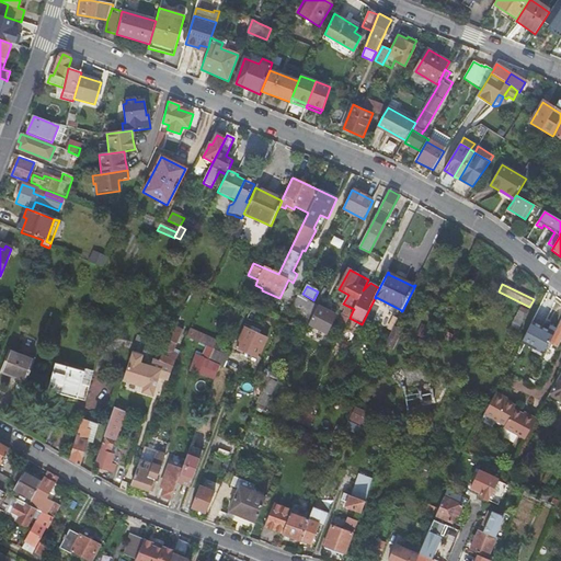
[(287,315),(308,325),(318,307),(309,302),(310,301),(297,295),(287,315)]
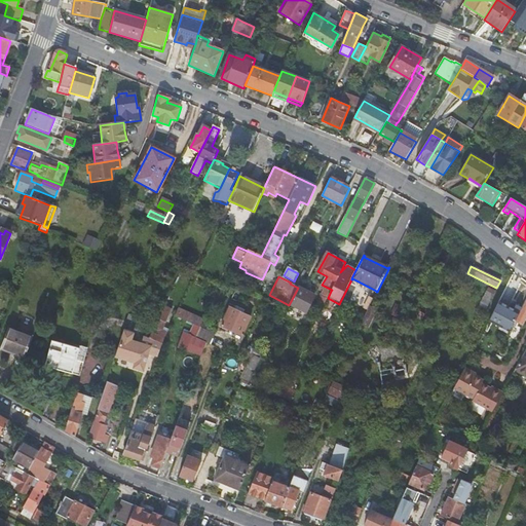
[(328,298),(331,291),(324,287),(322,290),(325,292),(320,301),(325,304),(328,298)]
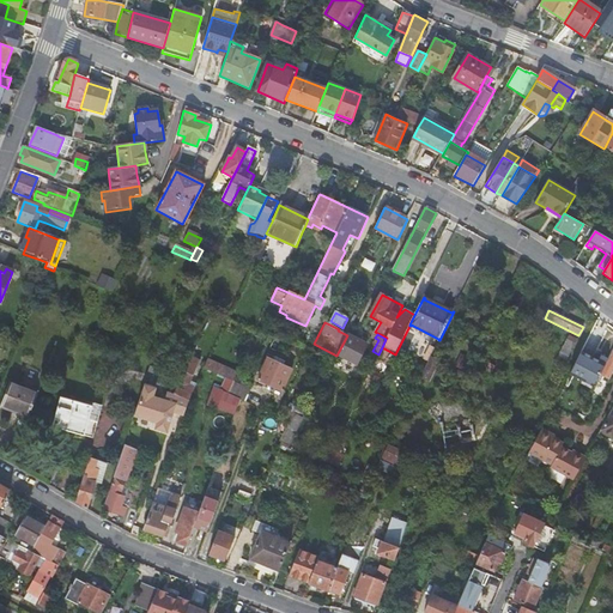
[(360,341),(347,335),(337,356),(356,365),(366,345),(360,341)]
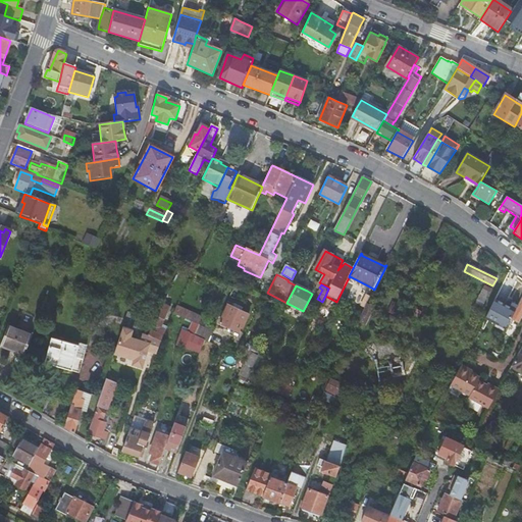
[(316,314),(322,302),(317,299),(316,299),(310,311),(316,314)]
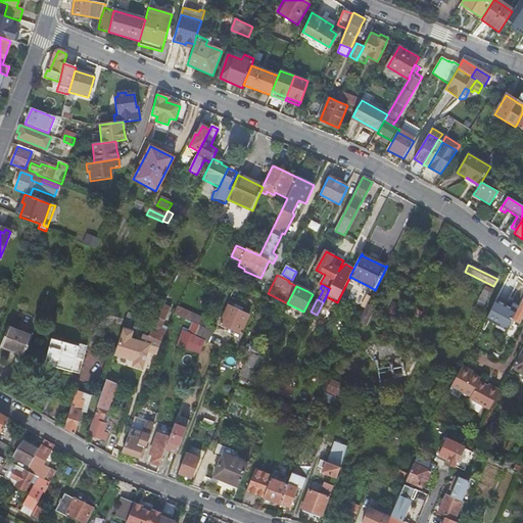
[(522,299),(516,313),(512,321),(519,324),(522,317),(522,299)]
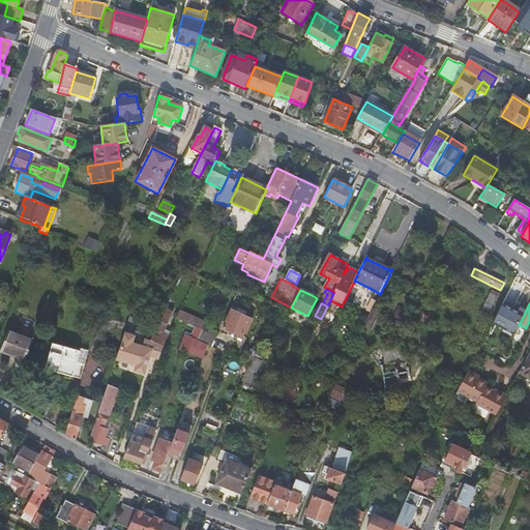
[(523,317),(503,306),(494,322),(514,333),(519,325),(523,317)]
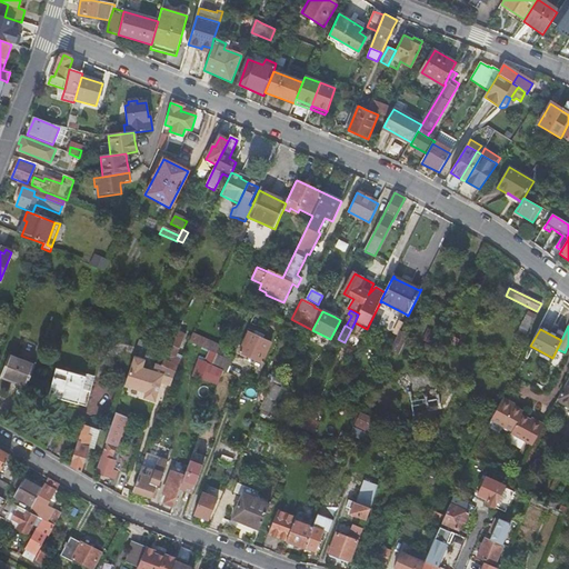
[(257,337),(253,336),(248,333),(239,353),(261,363),(270,343),(257,337)]
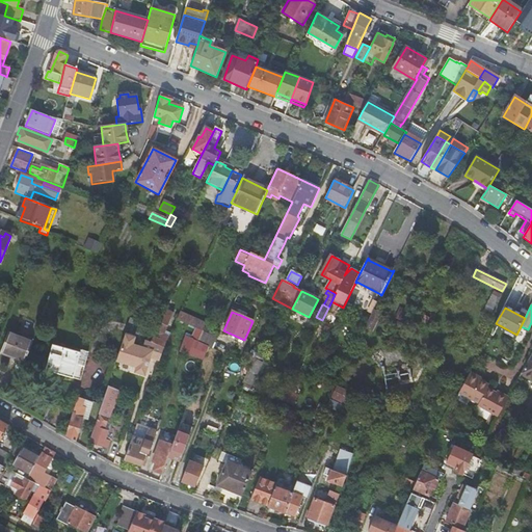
[(155,336),(151,343),(153,343),(163,348),(167,340),(168,339),(161,336),(166,324),(161,322),(155,336)]
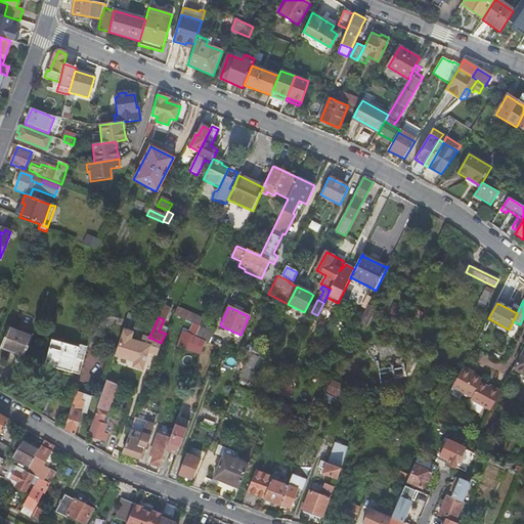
[(126,320),(124,328),(133,332),(143,336),(148,338),(153,331),(126,320)]
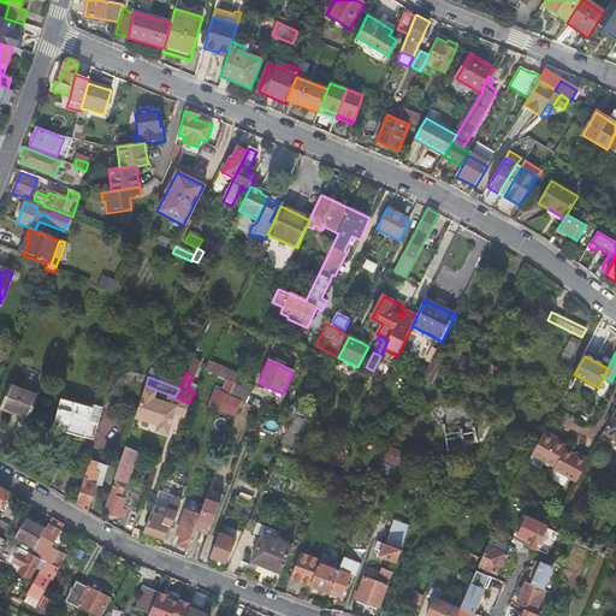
[(241,403),(246,406),(252,394),(234,384),(229,397),(241,403)]
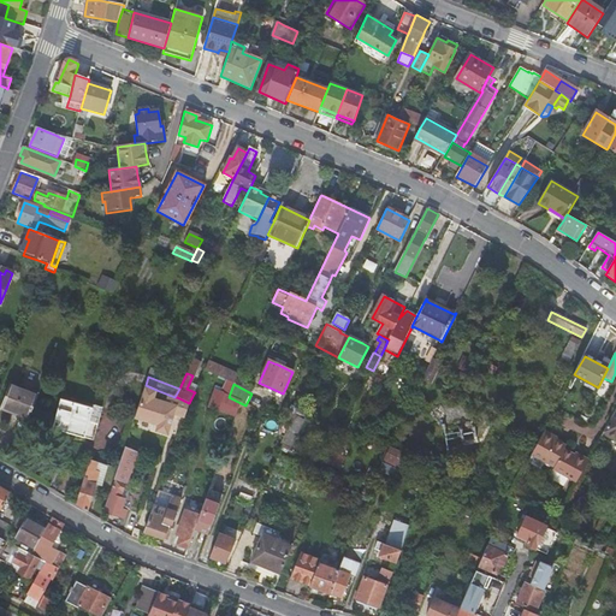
[(17,419),(28,422),(37,396),(10,385),(1,408),(18,415),(17,419)]
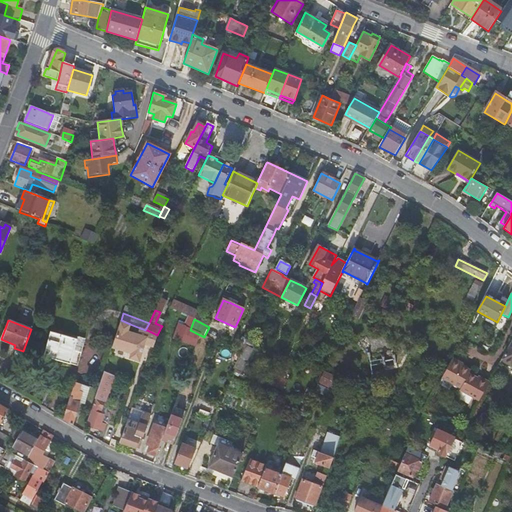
[(121,320),(111,348),(131,354),(129,359),(139,362),(145,345),(153,347),(157,335),(147,330),(145,330),(140,328),(137,335),(127,331),(130,324),(121,320)]
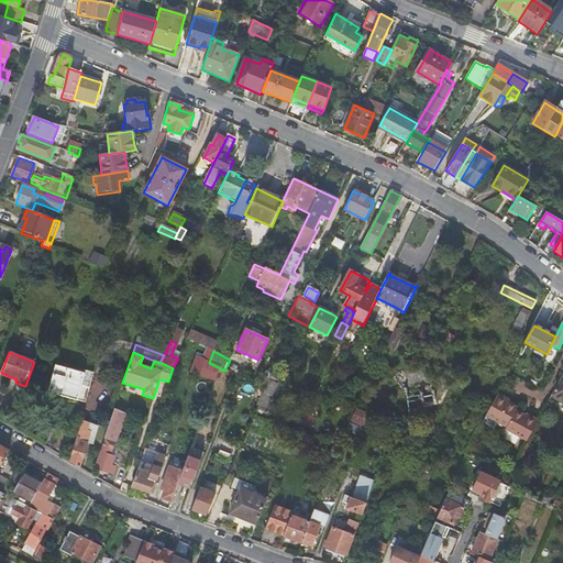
[(191,373),(214,381),(218,370),(196,361),(191,373)]
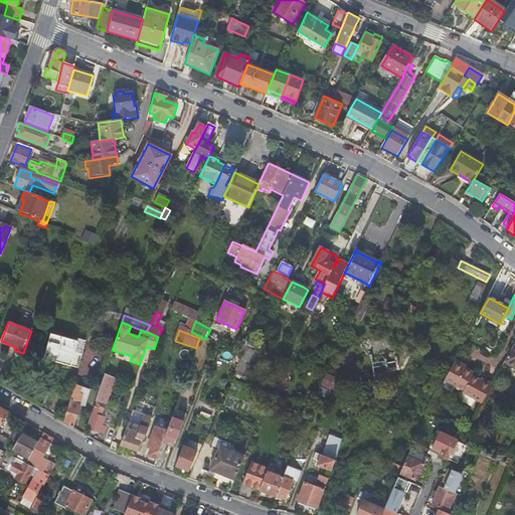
[(79,364),(84,344),(51,334),(44,359),(54,362),(55,358),(79,364)]
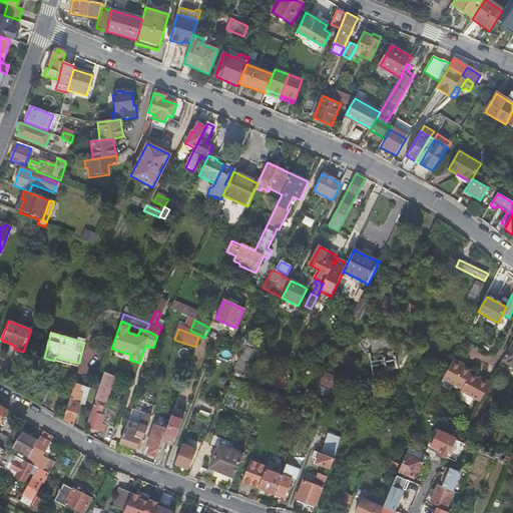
[(512,341),(503,361),(512,366),(512,341)]
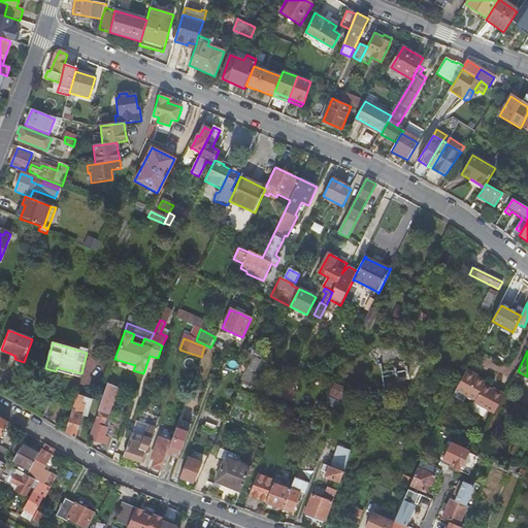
[(474,374),(466,370),(456,390),(475,401),(484,386),(486,384),(476,378),(473,376),(474,374)]
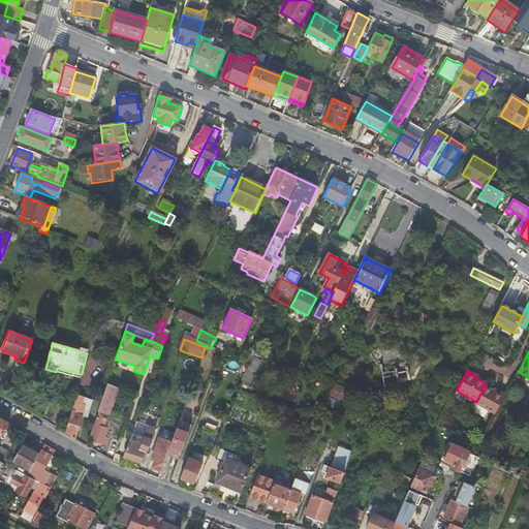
[(114,387),(106,384),(100,404),(88,440),(106,446),(109,439),(104,437),(106,429),(103,428),(107,415),(111,408),(117,390),(114,387)]
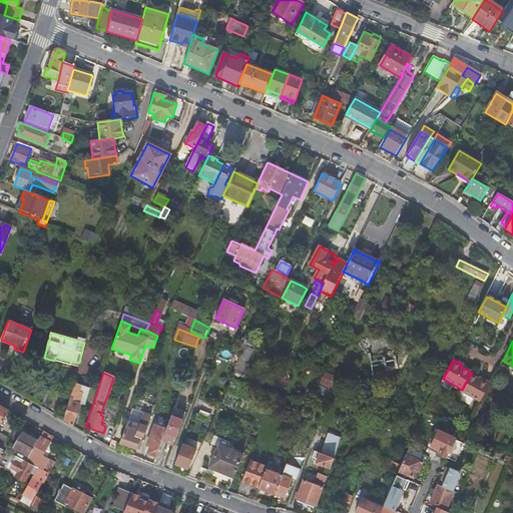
[(479,380),(470,375),(462,390),(461,392),(480,402),(490,384),(483,380),(482,382),(479,380)]
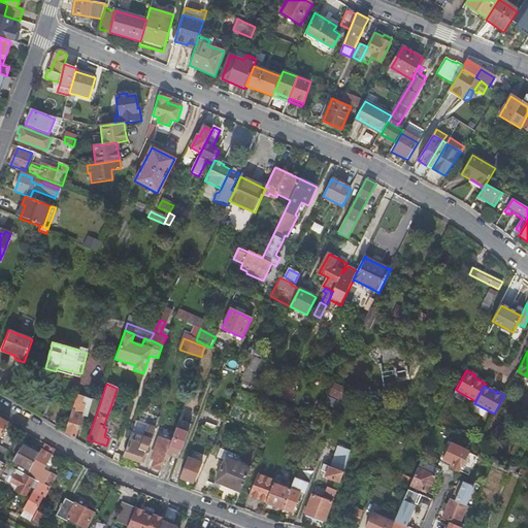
[(87,418),(92,400),(76,395),(73,404),(65,433),(74,438),(81,417),(87,418)]
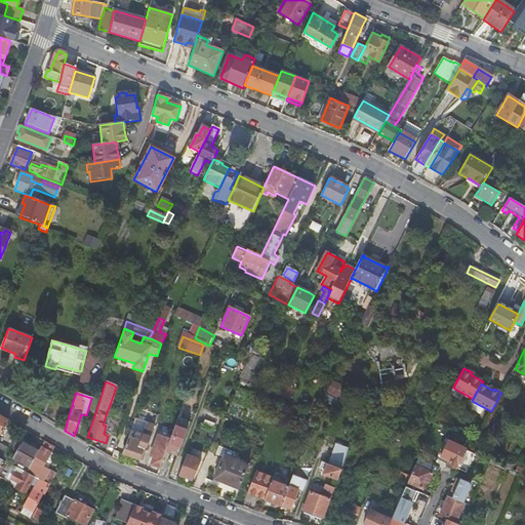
[(8,420),(0,414),(0,434),(1,434),(8,420)]
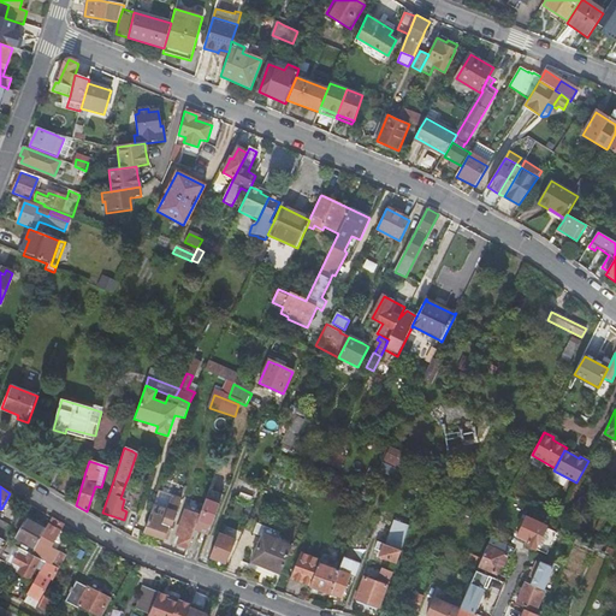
[(182,499),(159,491),(150,514),(144,529),(143,533),(164,540),(166,531),(170,533),(182,499)]
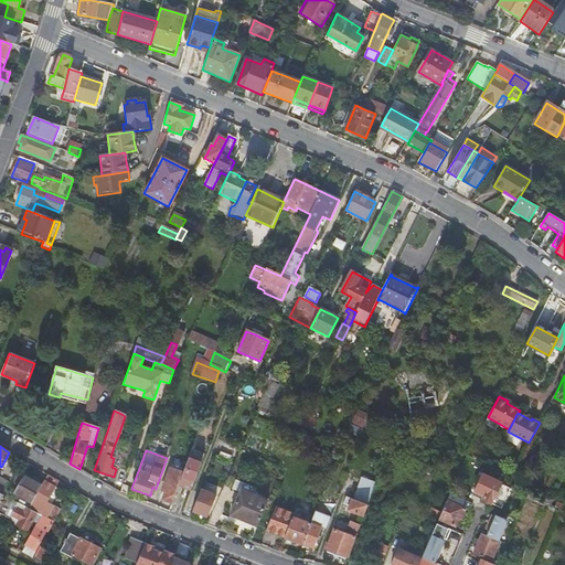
[(179,486),(191,490),(204,455),(192,450),(190,456),(183,473),(180,480),(179,486)]
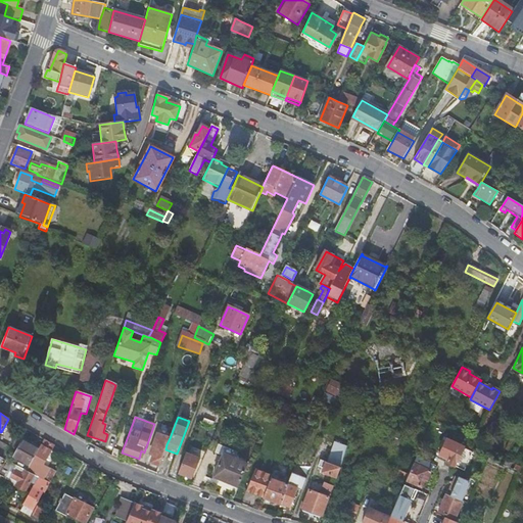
[(167,444),(170,438),(157,434),(151,452),(154,454),(150,463),(159,466),(165,449),(167,444)]
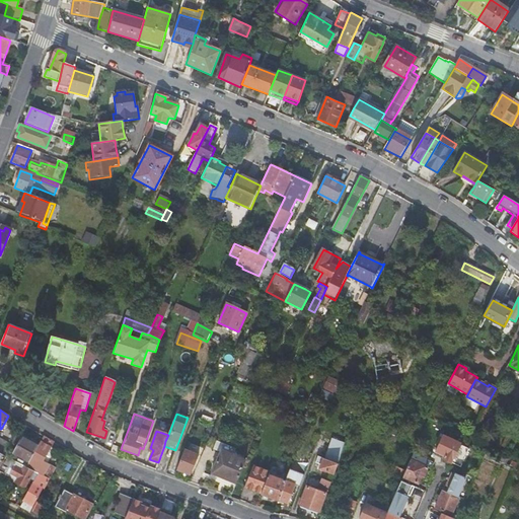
[(469,448),(444,435),(436,452),(444,457),(443,460),(460,468),(469,448)]
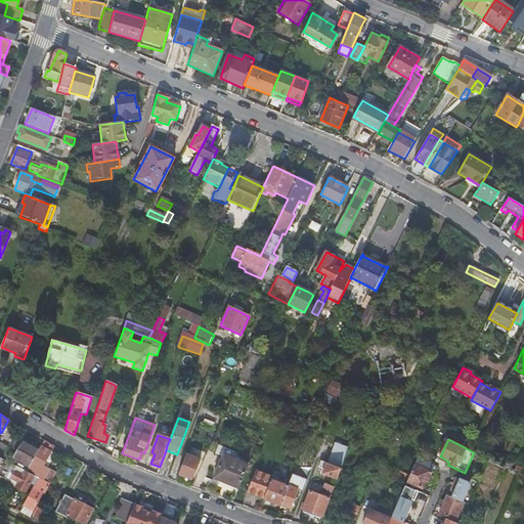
[(34,459),(38,450),(22,441),(13,456),(30,466),(34,459)]
